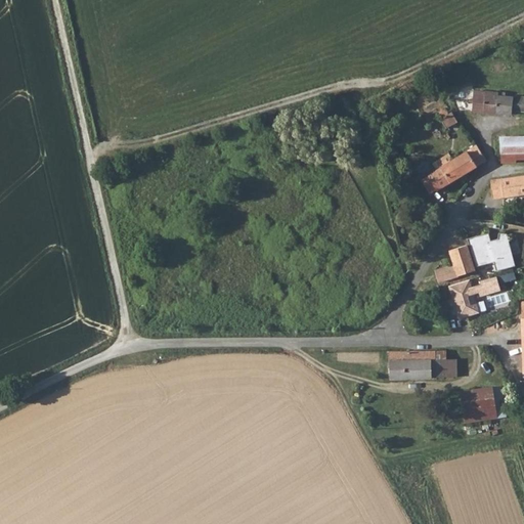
[(476,91),(475,113),(518,115),(518,111),(523,111),(523,96),(508,96),(508,93),(476,91)]
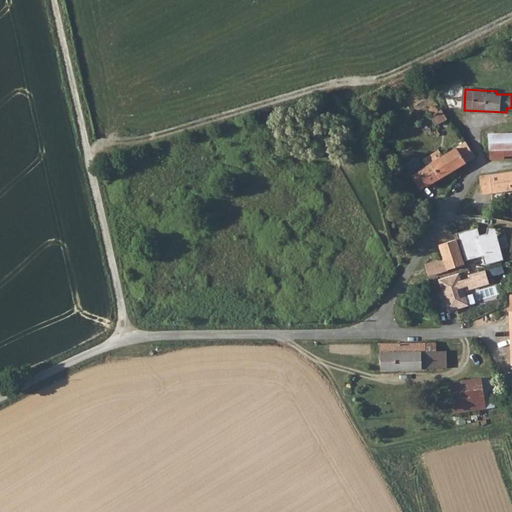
[(432,109),(432,111),(432,112),(434,115),(433,116),(438,125),(447,120),(441,111),(440,111),(438,107),(436,107),(434,107),(433,108),(432,109)]
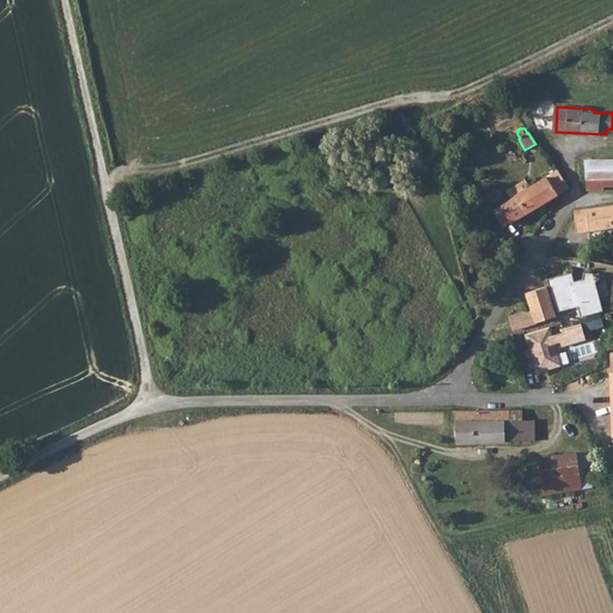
[(612,161),(582,161),(583,178),(588,178),(588,181),(612,180),(612,161)]
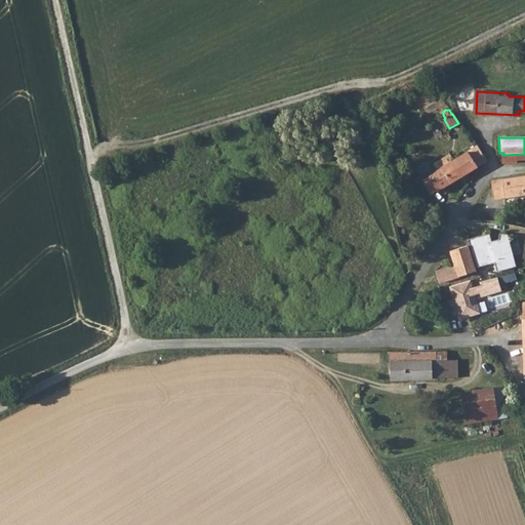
[(432,176),(441,191),(489,160),(480,146),(457,160),(452,153),(438,161),(443,169),(432,176)]
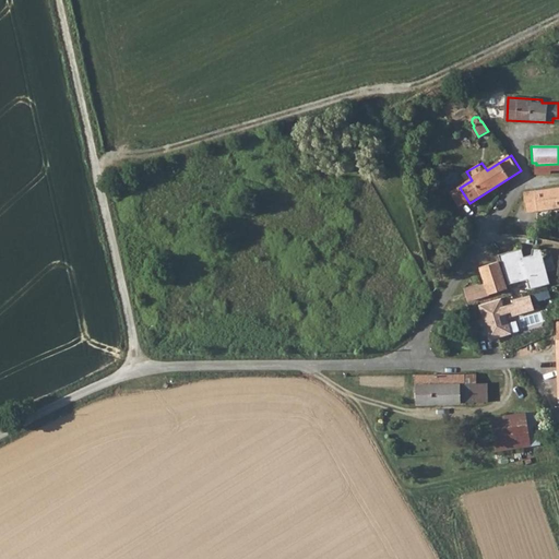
[(558,188),(526,193),(530,212),(558,206),(558,188)]
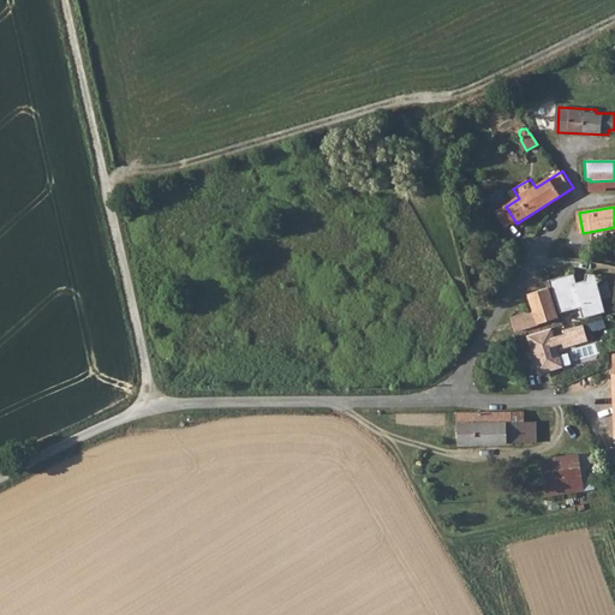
[(605,311),(597,274),(578,279),(577,273),(551,279),(559,311),(581,306),(584,316),(605,311)]
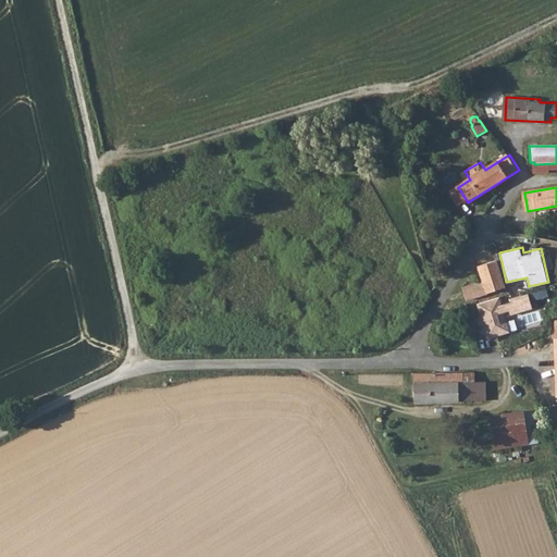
[(497,260),(480,265),(489,293),(507,287),(497,260)]
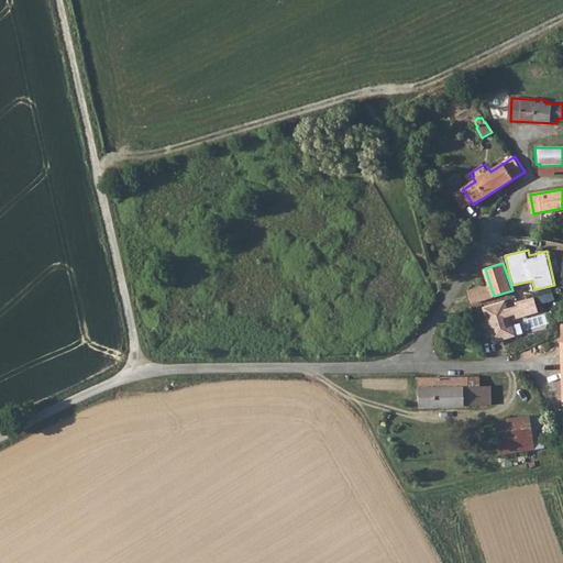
[(495,343),(519,335),(507,299),(483,307),(495,343)]
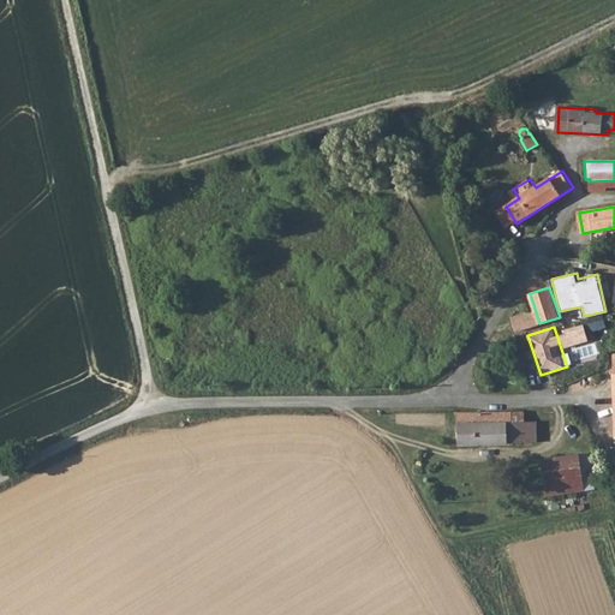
[(514,411),(459,411),(460,443),(538,442),(538,423),(514,423),(514,411)]
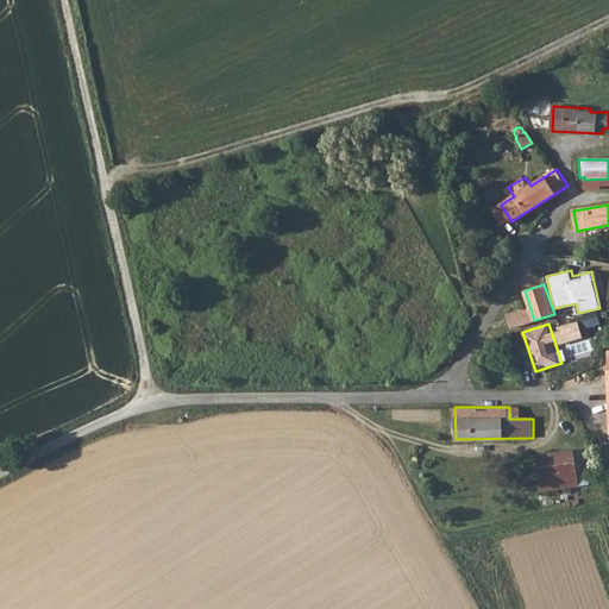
[(540,489),(590,487),(588,449),(538,451),(540,489)]
